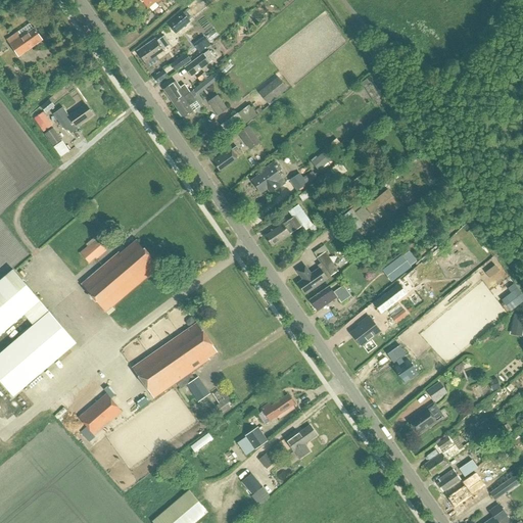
[(158,0),(160,0),(161,1),(161,0),(140,0),(148,9),(158,0)]
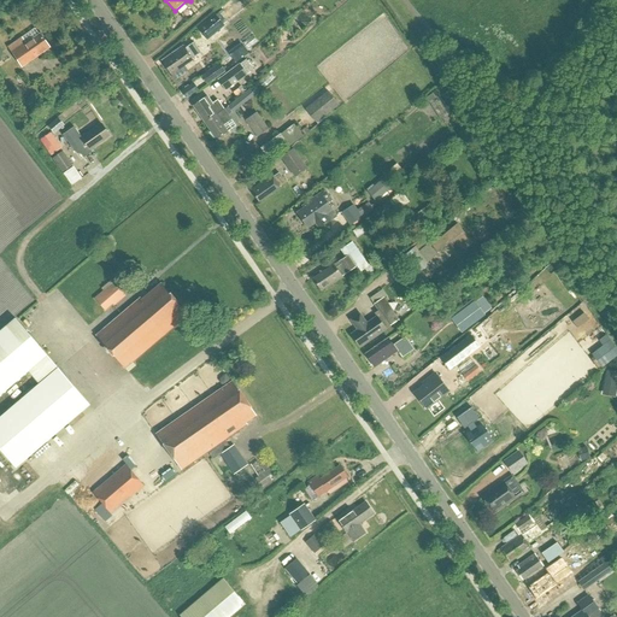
[(215,17),(200,29),(209,37),(219,29),(219,28),(222,25),(215,17)]
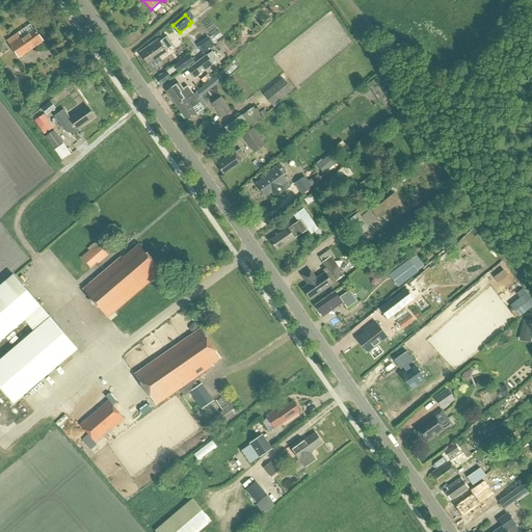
[(18,33),(7,42),(10,46),(19,57),(43,41),(35,30),(34,31),(30,25),(18,33)]
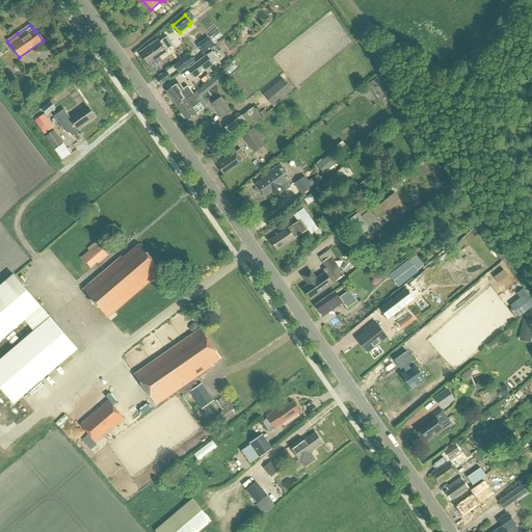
[(137,51),(150,68),(161,59),(158,55),(165,50),(164,49),(171,43),(166,34),(158,40),(157,37),(137,51)]
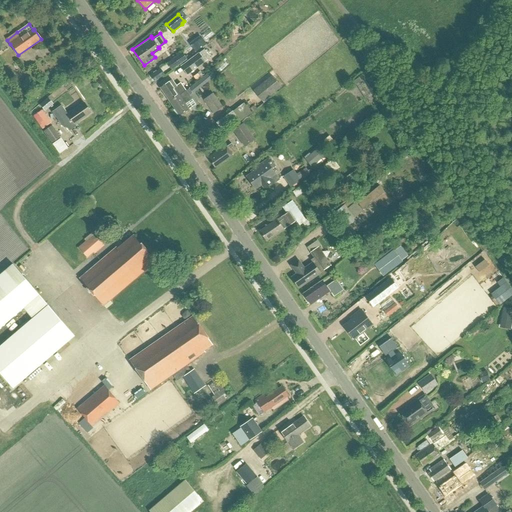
[(183,66),(189,74),(205,63),(204,61),(210,56),(205,50),(183,66)]
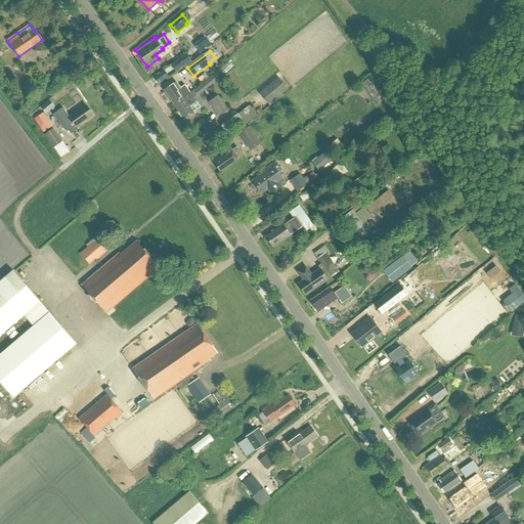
[(190,59),(185,52),(170,62),(174,70),(190,59)]
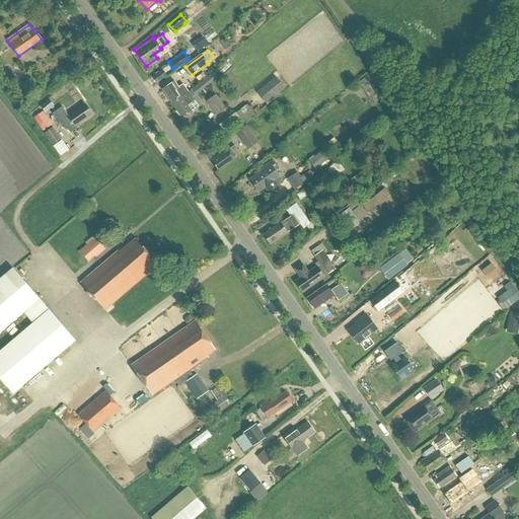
[(210,75),(205,80),(209,85),(214,81),(210,75)]
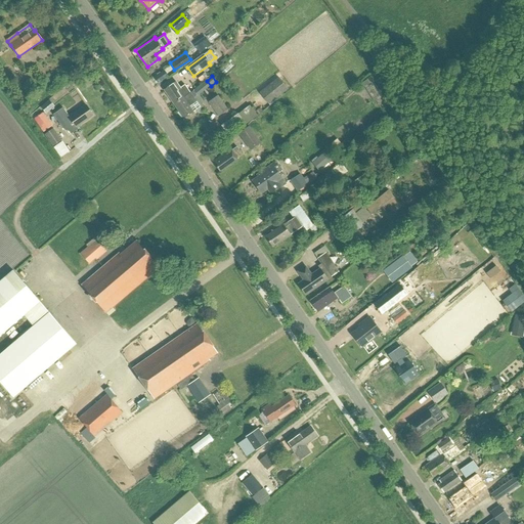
[(260,94),(268,104),(288,89),(279,79),(260,94)]
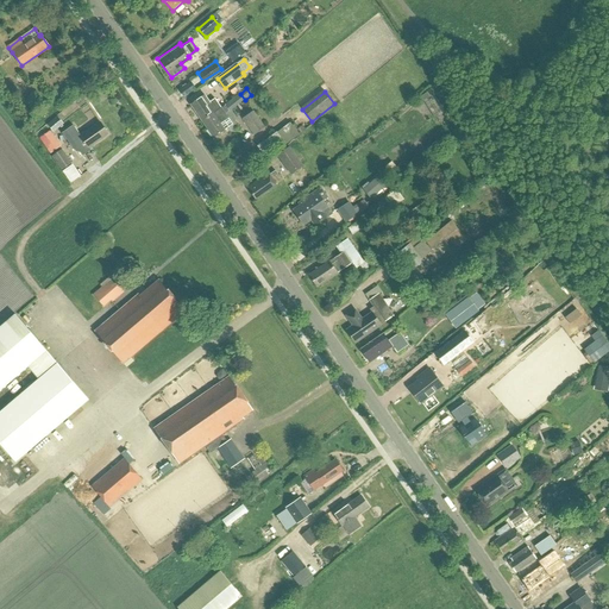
[(202,98),(192,106),(203,123),(221,107),(217,99),(211,102),(206,95),(202,98)]
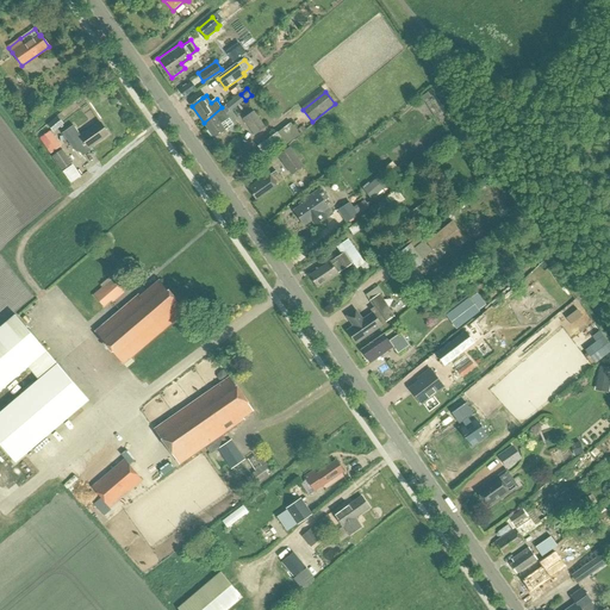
[(222,107),(204,123),(215,139),(226,132),(222,125),(230,119),(222,107)]
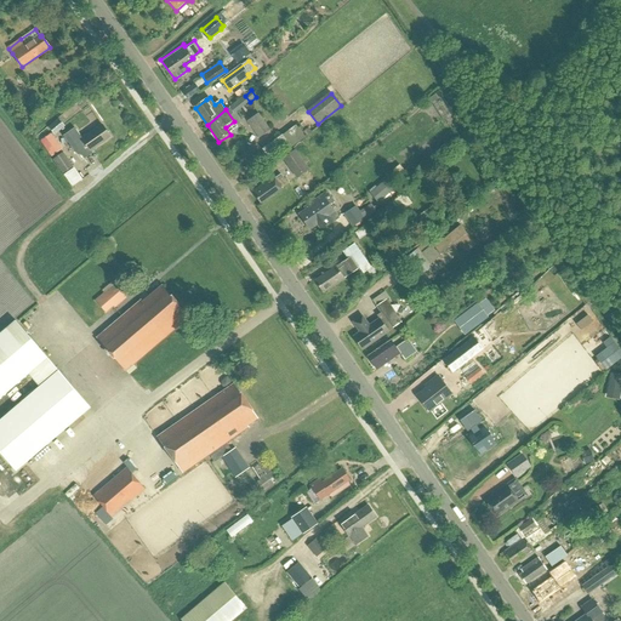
[(246,120),(257,138),(269,131),(258,113),(246,120)]
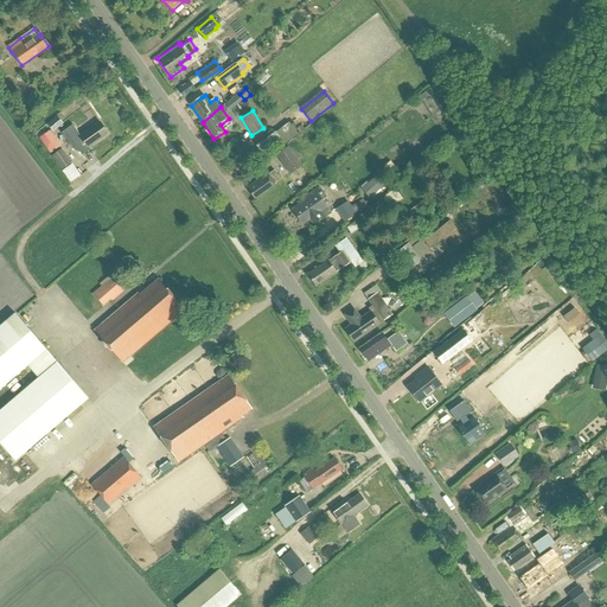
[(57,117),(48,125),(53,132),(63,123),(57,117)]
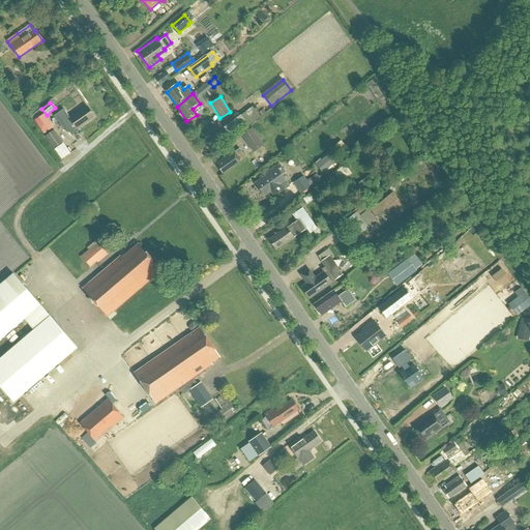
[(78,128),(94,117),(87,107),(70,119),(63,109),(54,116),(64,131),(67,128),(72,136),(79,131),(78,128)]
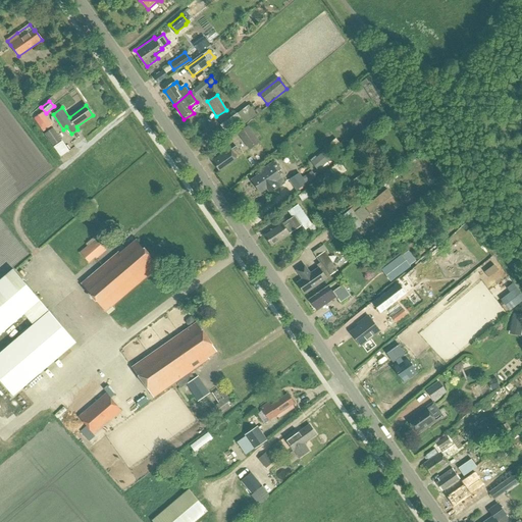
[(39,116),(34,119),(43,132),(52,125),(51,125),(46,117),(41,119),(39,116)]
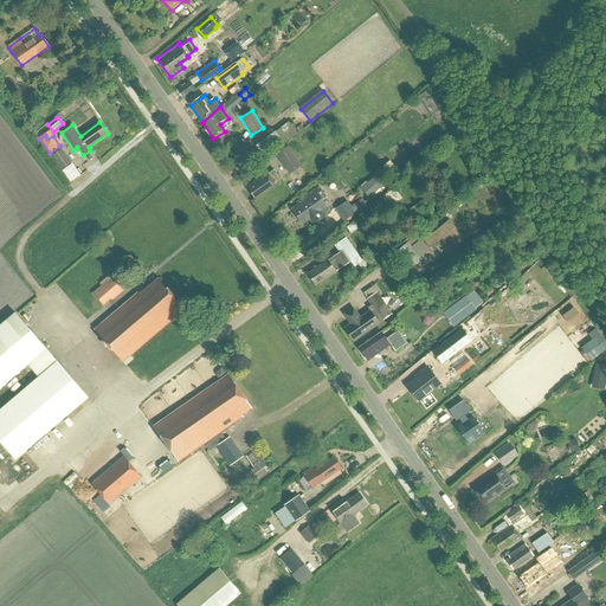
[(289,173),(301,165),(289,147),(277,155),(289,173)]
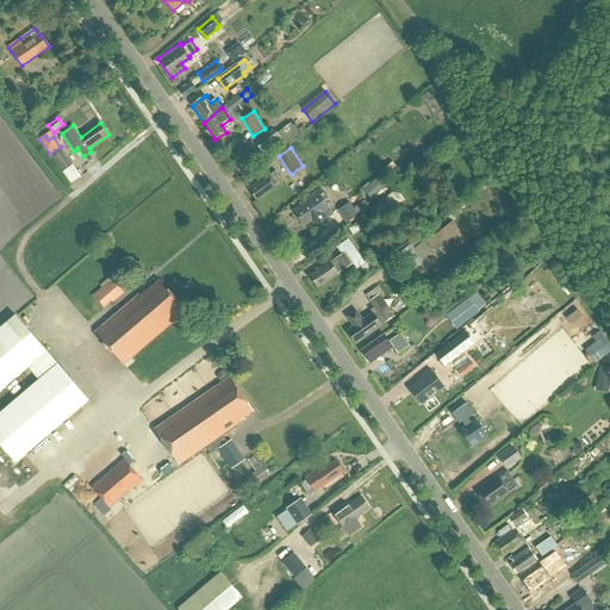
[(62,150),(53,157),(62,170),(72,163),(62,150)]
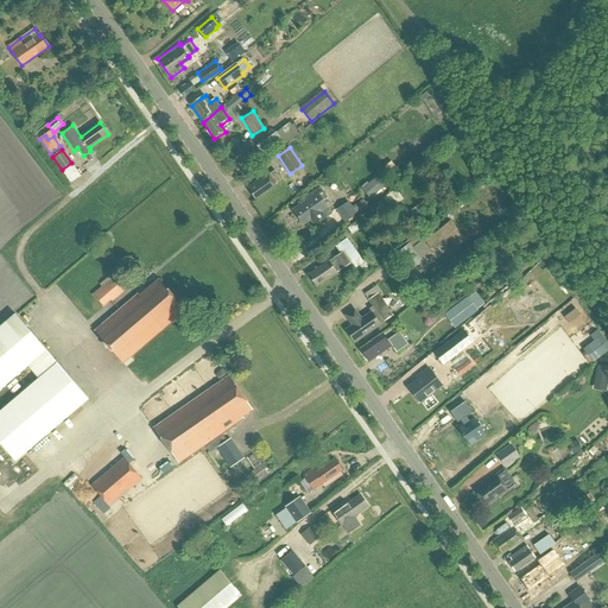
[(362,187),(371,196),(388,181),(380,171),(362,187)]
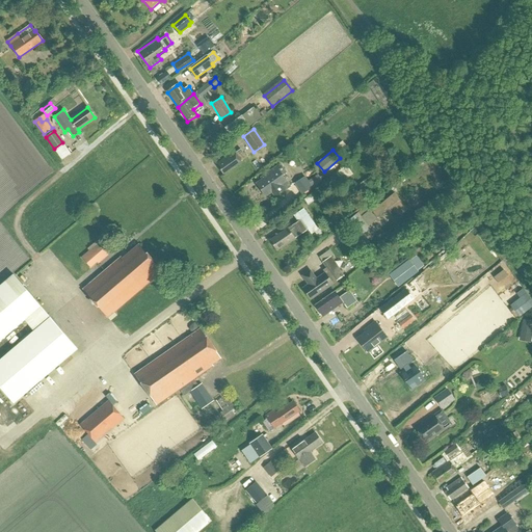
[(221,165),(219,166),(224,174),(246,158),(240,151),(236,154),(235,152),(219,163),(221,165)]
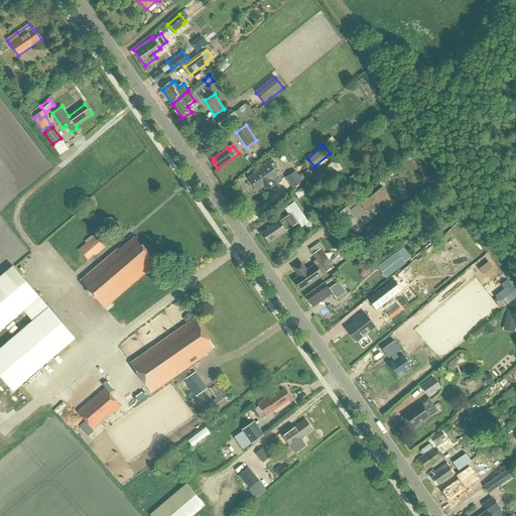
[(317,174),(324,181),(343,165),(336,158),(317,174)]
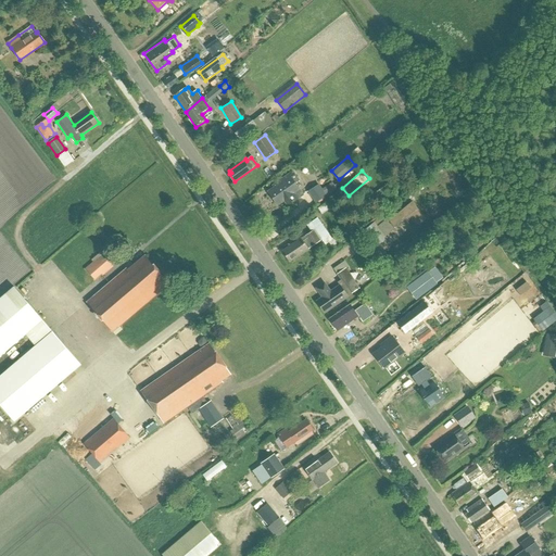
[(299,180),(294,173),(290,176),(289,175),(273,186),(274,188),(267,192),(277,205),(283,201),(288,206),(298,200),(293,194),(300,190),(295,184),(299,180)]
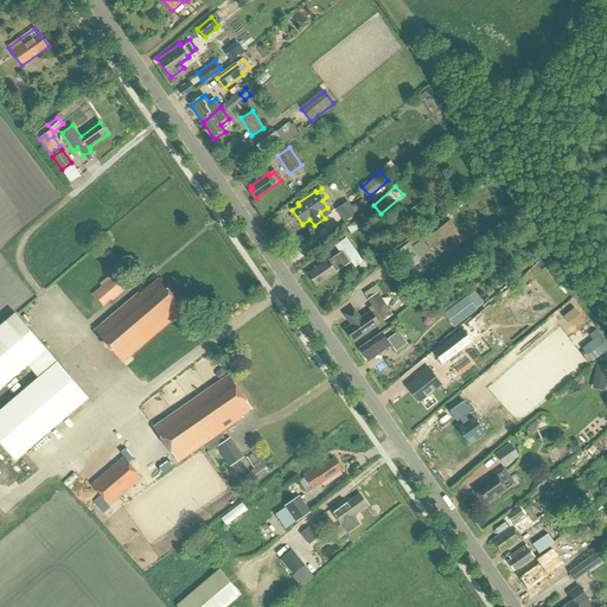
[(429,196),(409,209),(414,215),(434,202),(429,196)]
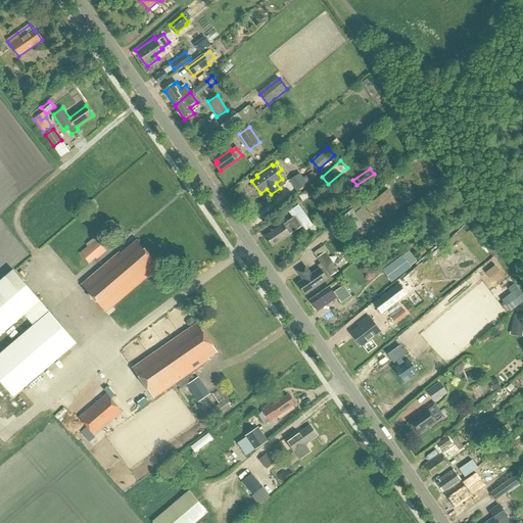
[(300,175),(290,181),(297,192),(307,185),(306,183),(316,177),(314,173),(303,179),(300,175)]
